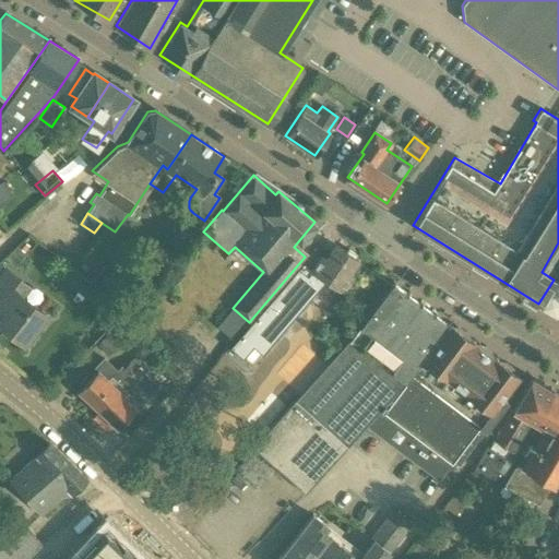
[(298,270),(228,351),(241,361),(252,349),(261,357),(326,282),(343,293),(354,276),(349,274),(359,261),(355,258),(357,254),(348,249),(346,252),(333,244),(323,257),(320,254),(310,270),(311,272),(308,276),(298,270)]
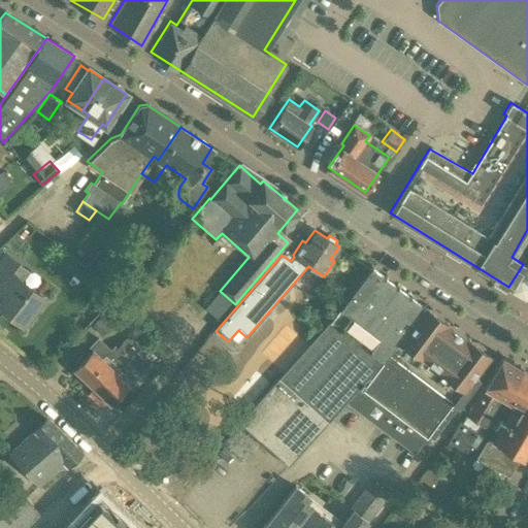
[(0,306),(22,324),(42,298),(13,274),(20,266),(5,255),(0,261),(0,290),(4,293),(0,297),(0,306)]
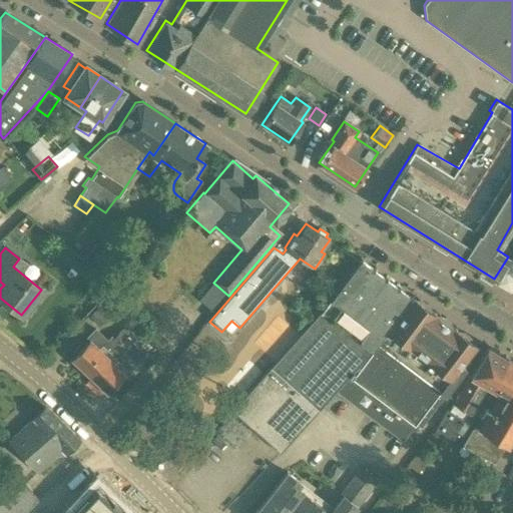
[(279,453),(319,411),(336,391),(349,377),(371,352),(412,298),(361,259),(322,311),(271,368),(231,411),(279,453)]
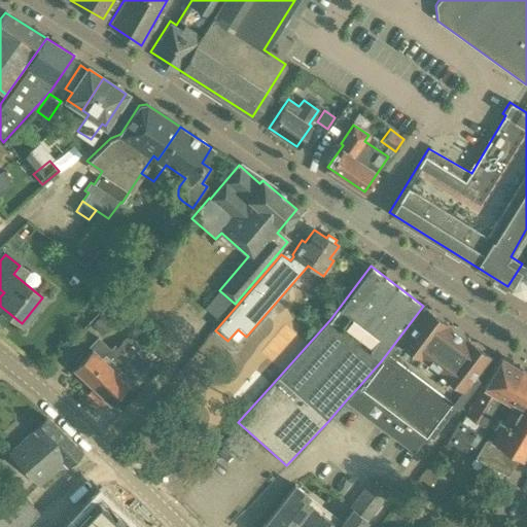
[(118,293),(106,284),(103,288),(104,297),(111,303),(118,293)]
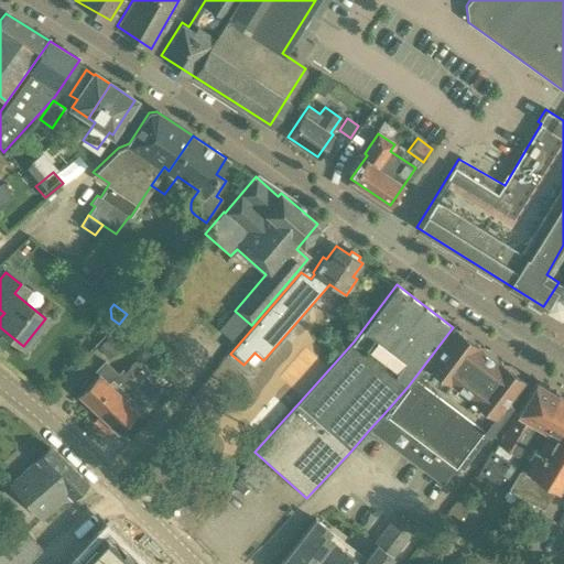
[(383,414),(369,430),(387,442),(399,426),(415,437),(402,455),(442,485),(457,466),(463,470),(512,404),(507,401),(522,379),(454,327),(387,416),(383,414)]
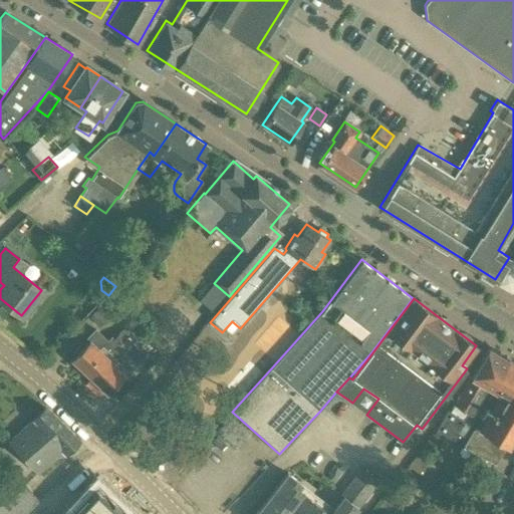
[(104,301),(89,317),(99,327),(115,311),(104,301)]
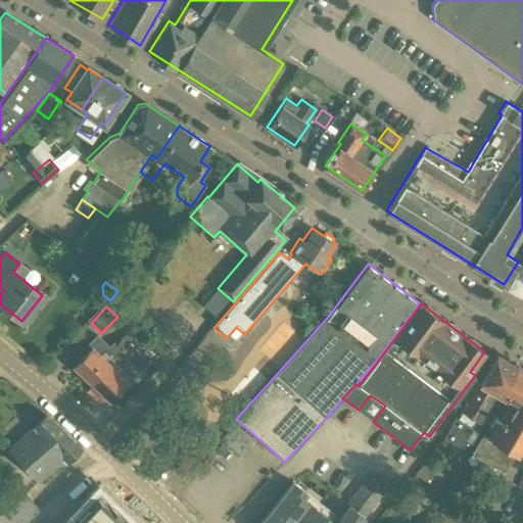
[(150,343),(133,327),(115,344),(114,342),(109,347),(97,335),(88,344),(90,346),(85,352),(82,350),(73,361),(75,363),(73,365),(92,384),(88,388),(102,401),(106,397),(109,399),(128,380),(121,374),(131,363),(126,358),(133,350),(138,355),(150,343)]
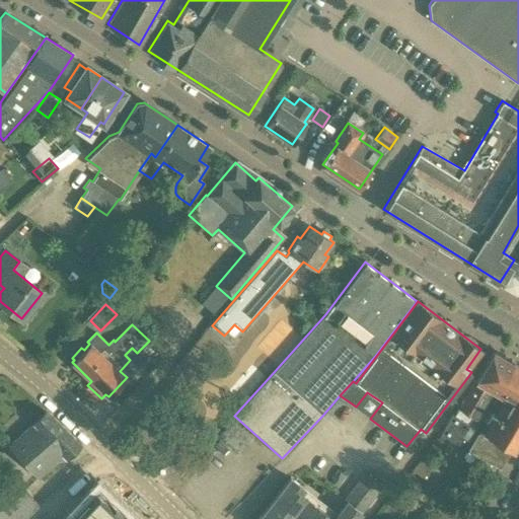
[(163,353),(169,345),(155,332),(149,340),(163,353)]
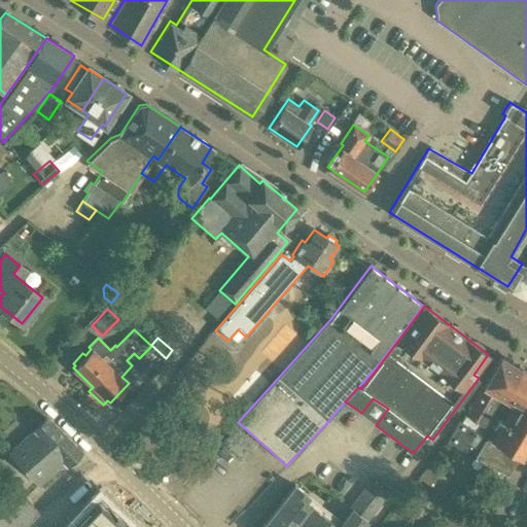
[(519,390),(526,377),(526,373),(499,357),(465,415),(461,422),(477,430),(481,423),(481,424),(502,384),(507,387),(510,385),(519,390)]
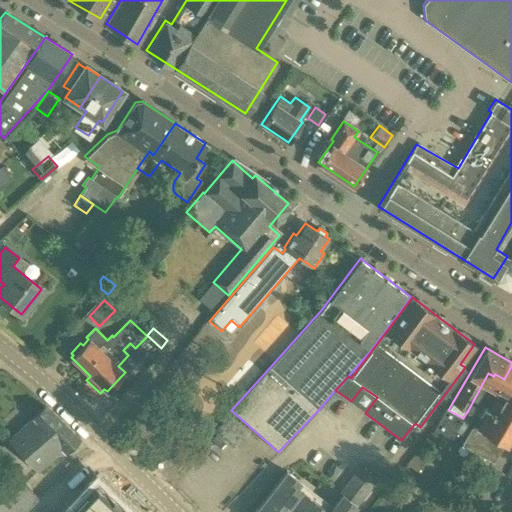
[(511,429),(511,366),(504,379),(495,374),(493,376),(488,373),(467,412),(467,411),(463,418),(472,424),(461,443),(493,462),(511,429)]
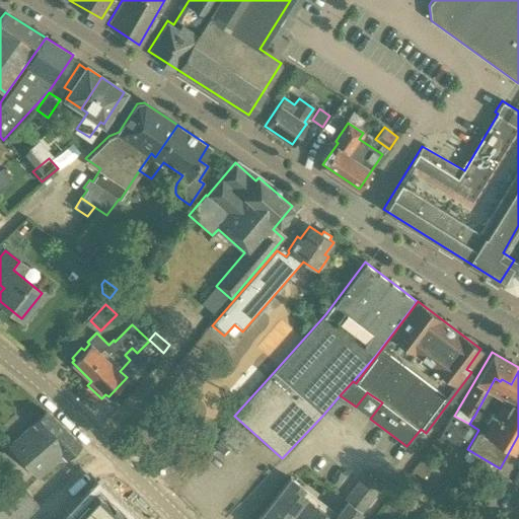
[(65,460),(80,445),(46,411),(31,424),(32,425),(8,446),(36,478),(62,457),(65,460)]
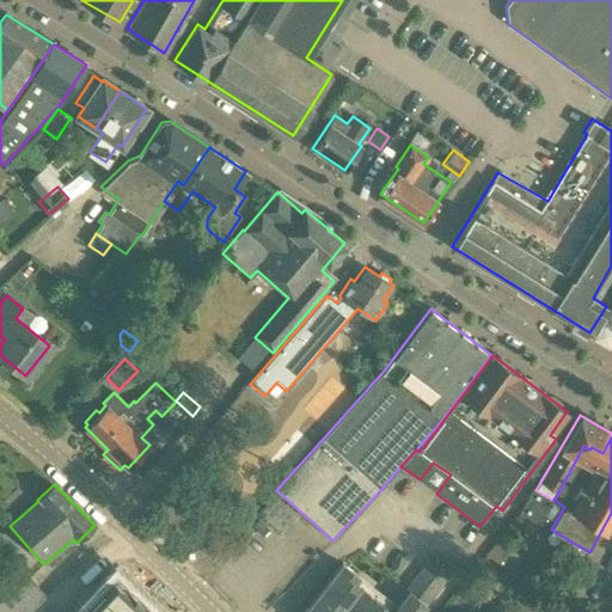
[(554,500),(536,490),(533,489),(519,513),(507,530),(519,537),(530,518),(539,524),(554,500)]
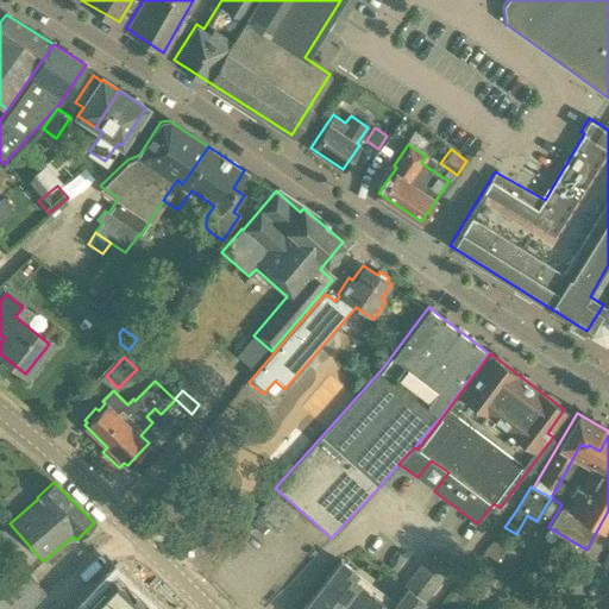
[(280,527),(294,510),(271,493),(258,508),(280,527)]
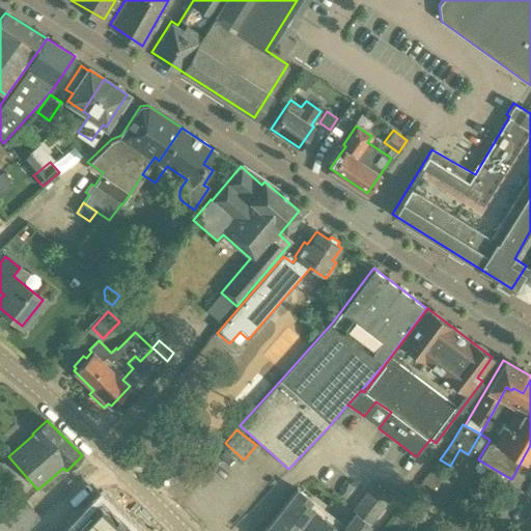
[(431,490),(447,471),(438,463),(421,480),(431,490)]
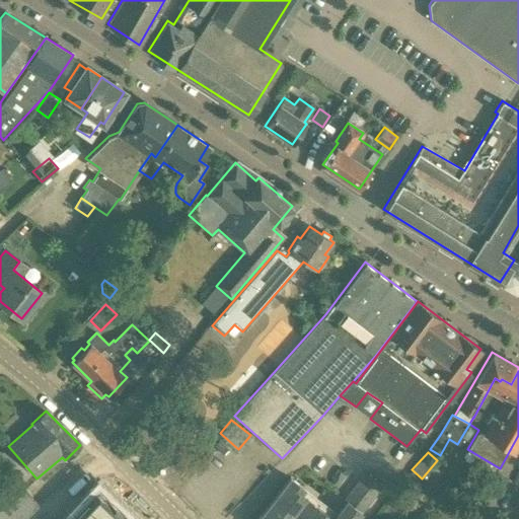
[(356,518),(361,513),(381,488),(364,474),(344,500),(346,502),(334,518),(301,494),(304,489),(290,477),(257,518),(356,518)]
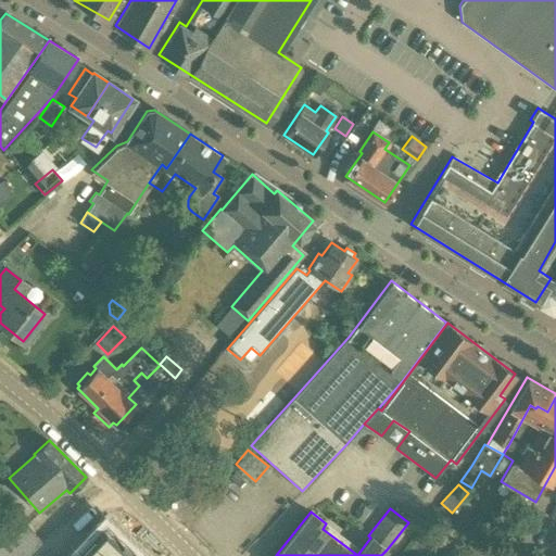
[(0,555),(25,555),(41,542),(13,514),(0,526),(0,555)]
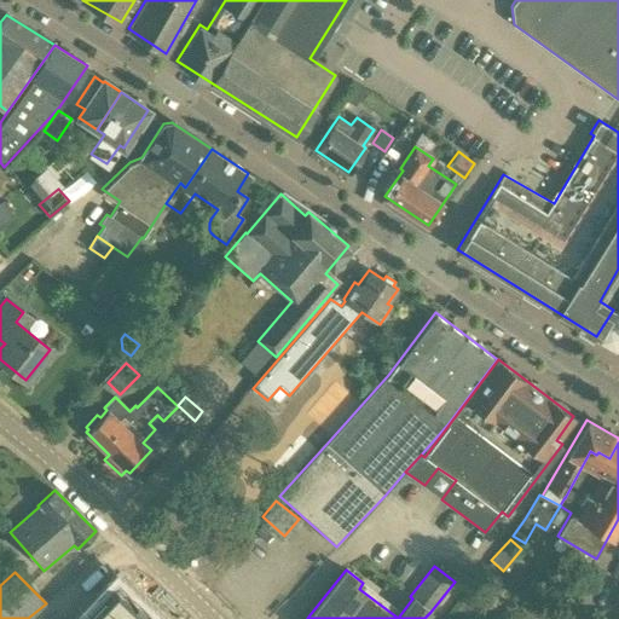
[(152,618),(115,583),(80,618),(152,618)]
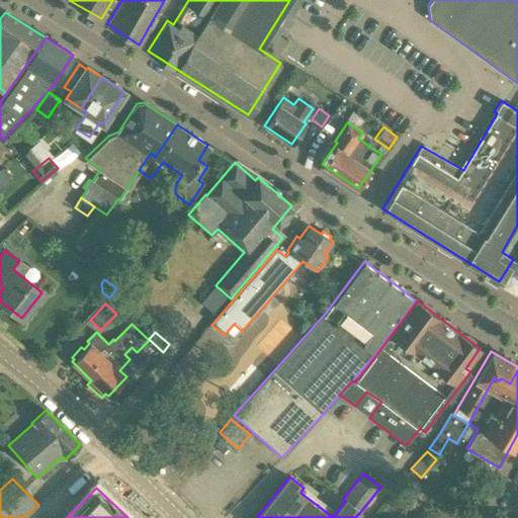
[(454,517),(437,508),(430,517),(454,517)]
